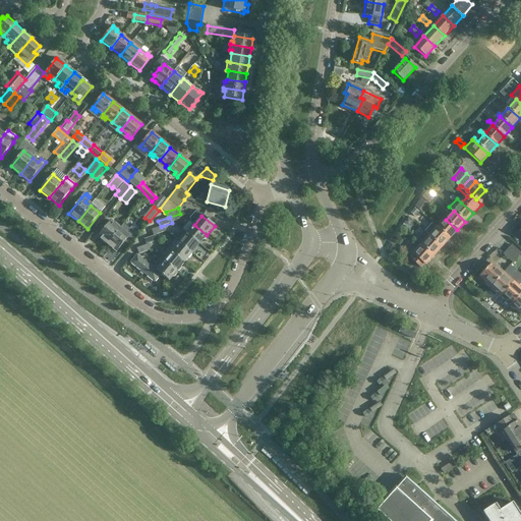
[(446,220),(438,228),(450,239),(457,230),(446,220)]
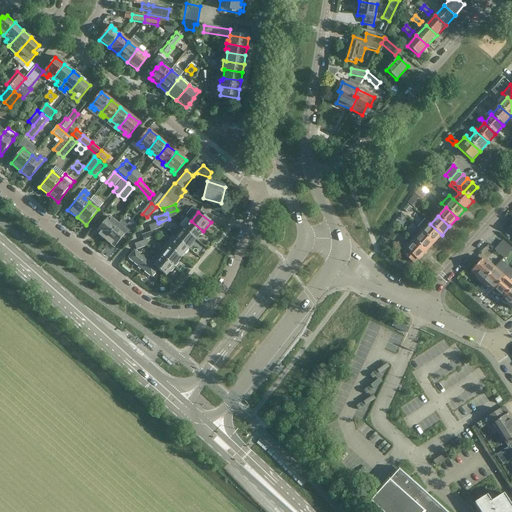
[(96,233),(105,240),(118,225),(109,217),(96,233)]
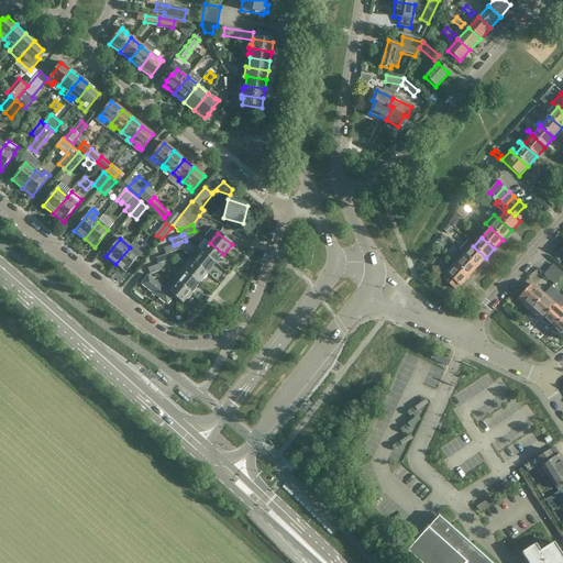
[(197,249),(201,253),(216,264),(223,254),(210,243),(205,240),(197,249)]
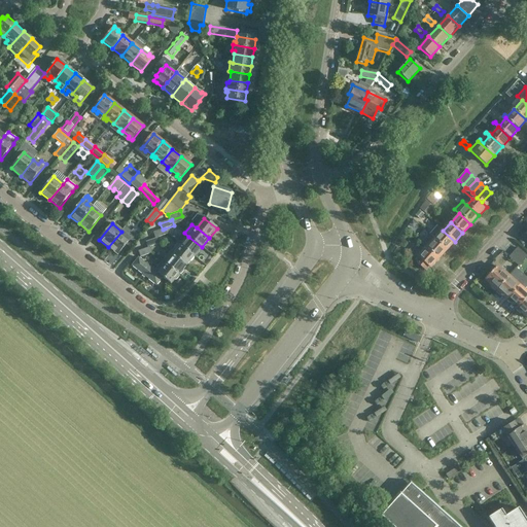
[(455,242),(443,231),(437,225),(429,235),(434,240),(447,250),(455,242)]
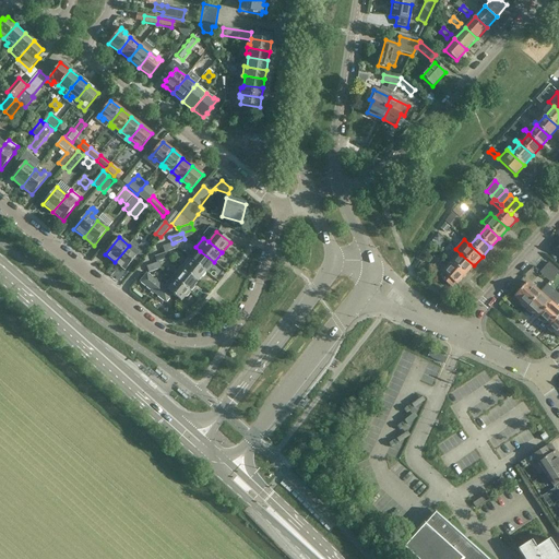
[(175,242),(173,244),(162,247),(164,253),(167,252),(177,249),(175,242)]
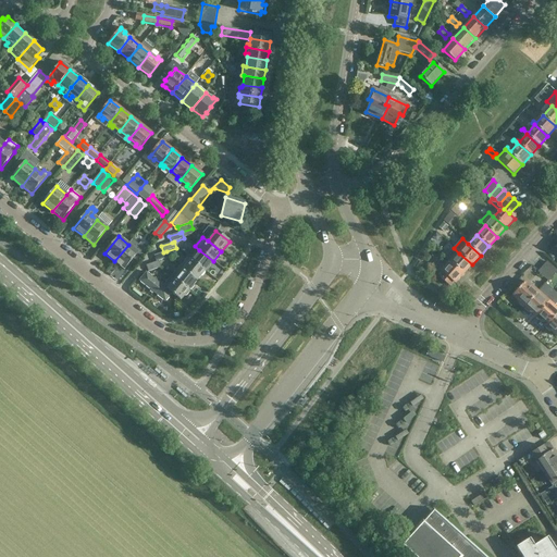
[(128,245),(114,261),(125,270),(138,254),(128,245)]
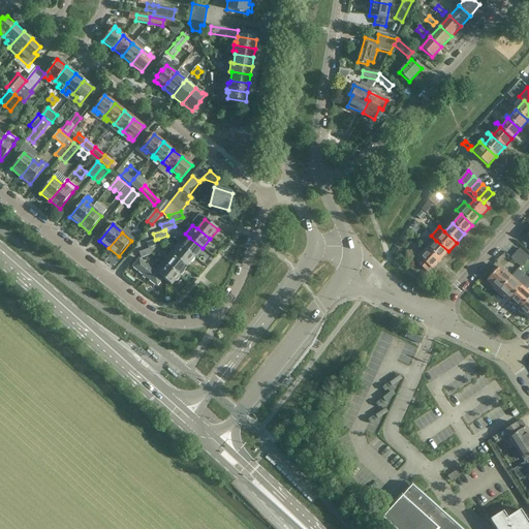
[(189,238),(182,246),(179,244),(178,244),(194,257),(203,248),(189,238)]
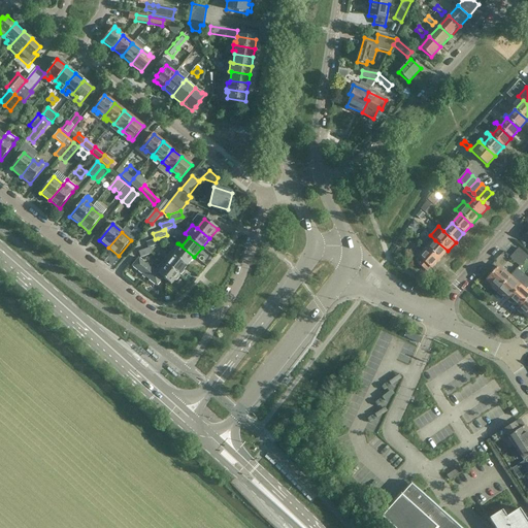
[(158,238),(155,239),(145,243),(147,249),(151,248),(160,244),(158,238)]
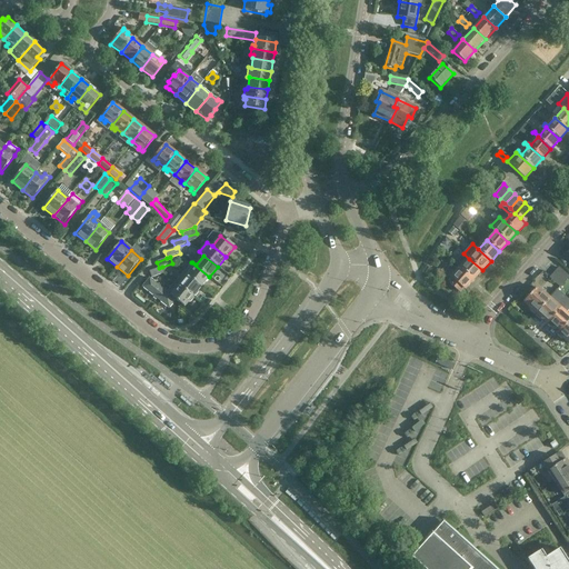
[(469,259),(461,268),(473,280),(482,270),(469,259)]
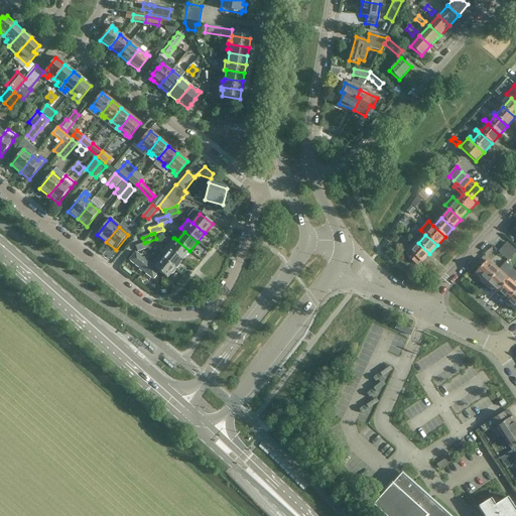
[(189,251),(173,238),(166,247),(182,260),(189,251)]
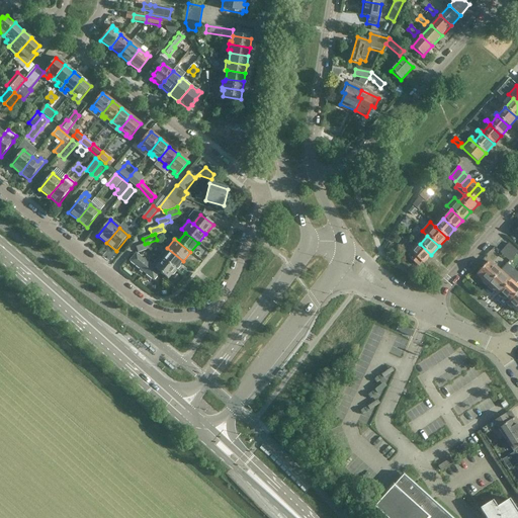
[(148,243),(145,244),(136,248),(138,253),(150,249),(148,243)]
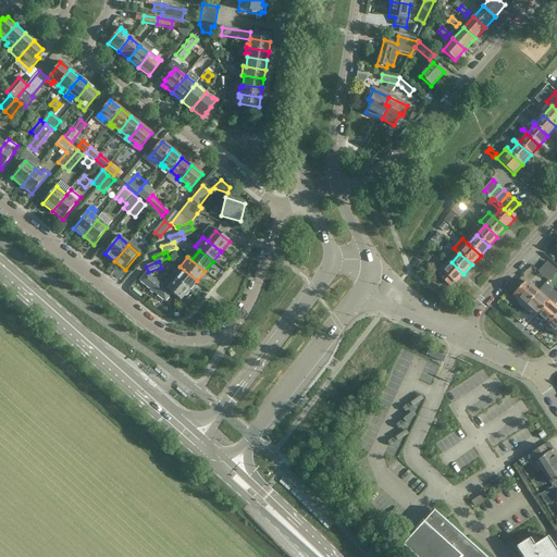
[(452,262),(442,273),(438,276),(452,288),(463,274),(452,262)]
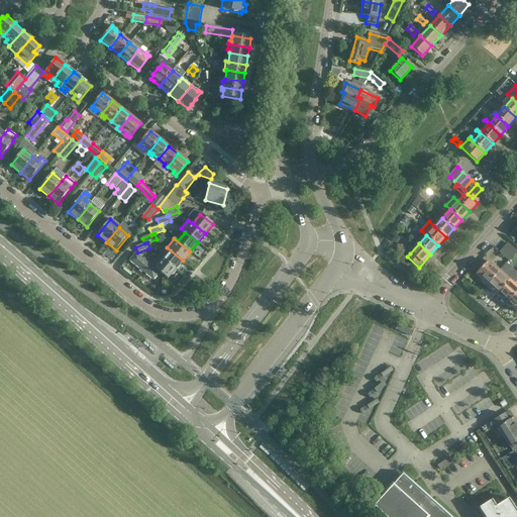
[(516,252),(508,244),(503,248),(513,257),(516,252)]
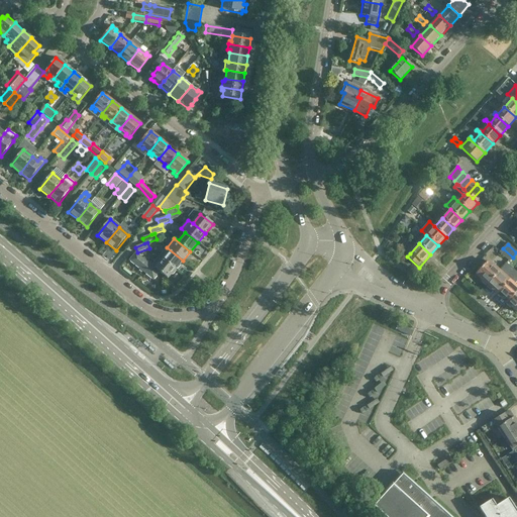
[(183,261),(167,247),(159,256),(163,260),(176,270),(183,261)]
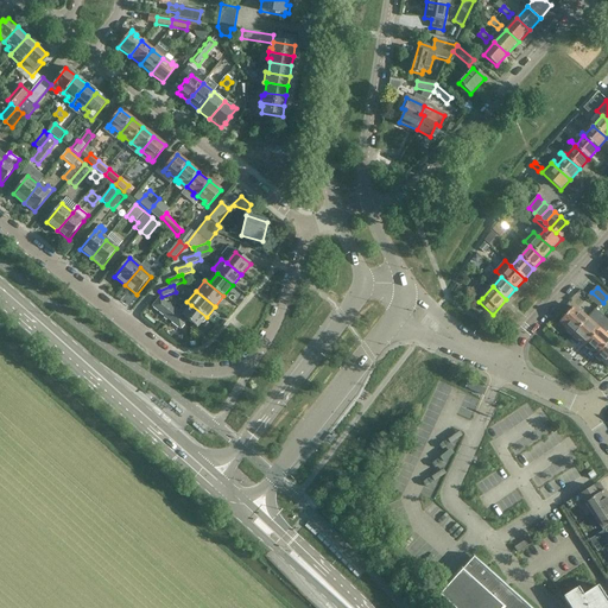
[(603,303),(591,292),(587,298),(599,308),(603,303)]
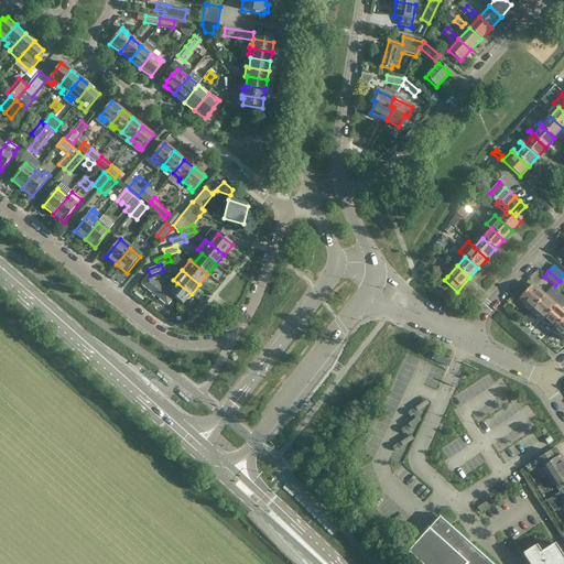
[(165,291),(148,277),(141,284),(167,306),(174,297),(165,291)]
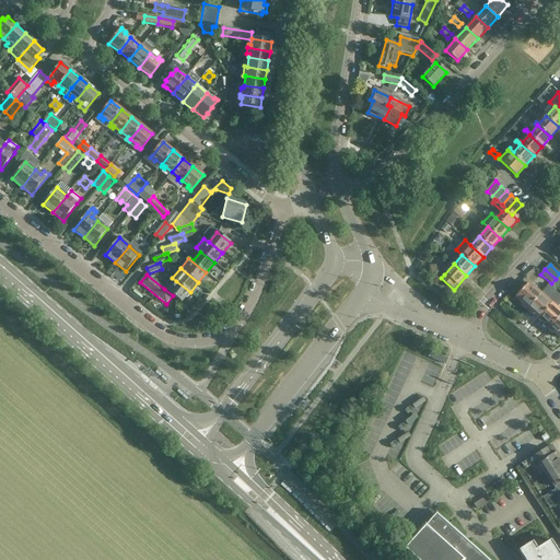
[(182,302),(190,292),(172,278),(168,283),(164,289),(173,295),(182,302)]
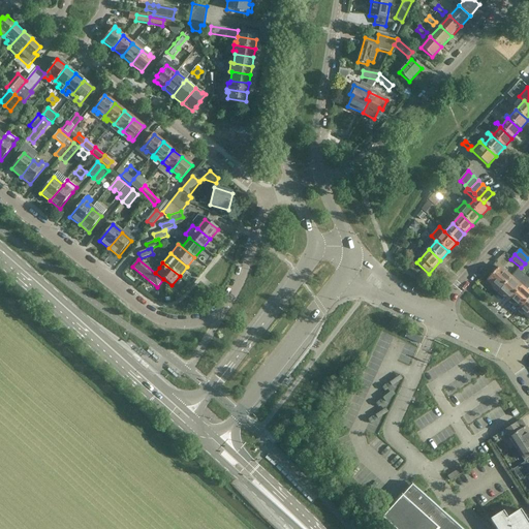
[(487,282),(499,292),(511,279),(499,269),(487,282)]
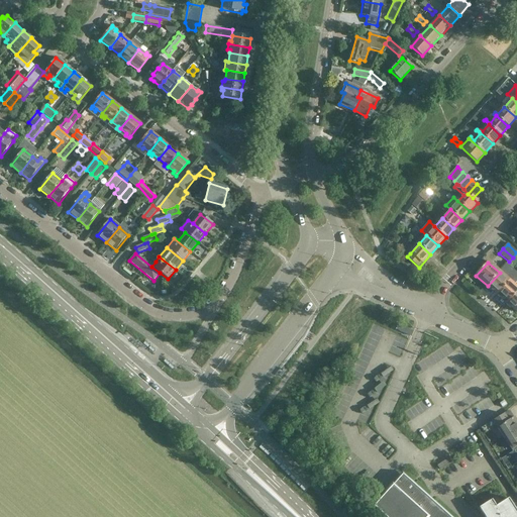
[(500,273),(488,286),(498,295),(516,273),(512,269),(504,277),(500,273)]
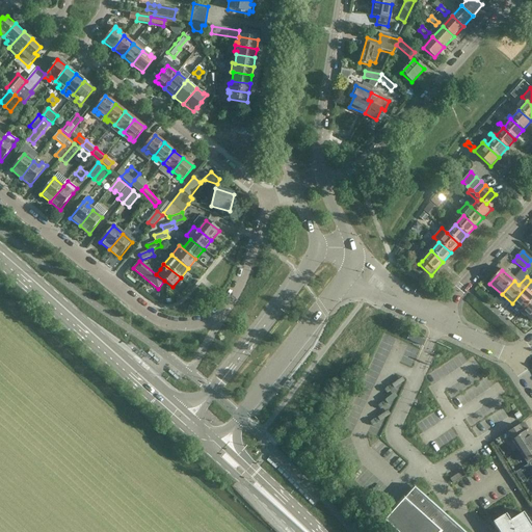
[(531,281),(512,303),(522,312),(531,300),(531,296),(529,294),(531,290),(531,281)]
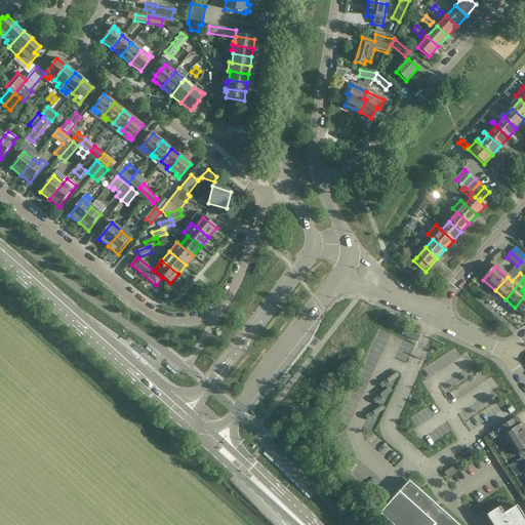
[(524,296),(515,308),(524,317),(524,296)]
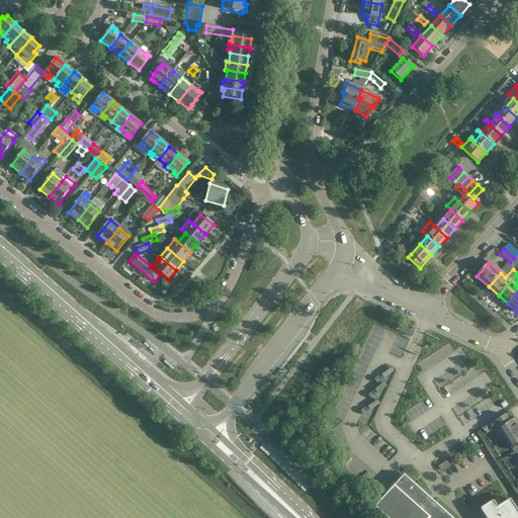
[(396,324),(395,326),(394,328),(394,329),(404,334),(406,335),(409,330),(396,324)]
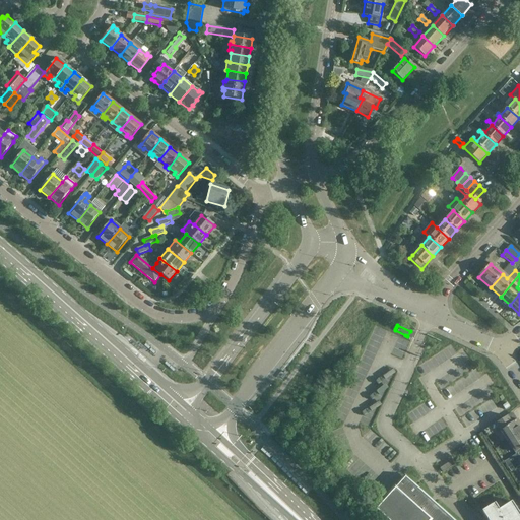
[(496,424),(484,431),(488,437),(499,430),(507,442),(519,433),(519,426),(517,420),(512,424),(508,416),(502,419),(496,424)]
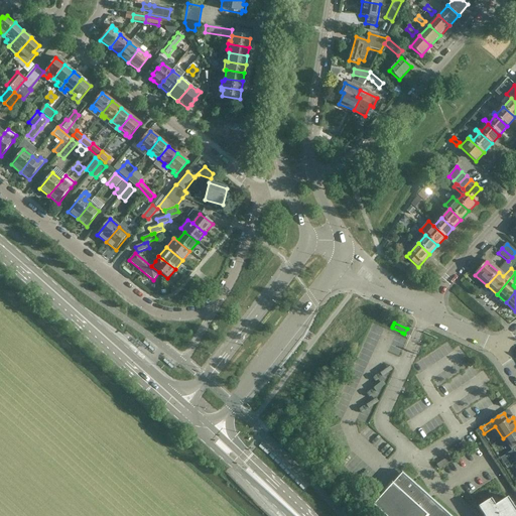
[(515,429),(503,438),(510,449),(510,448),(512,452),(500,459),(503,463),(515,455),(515,429)]
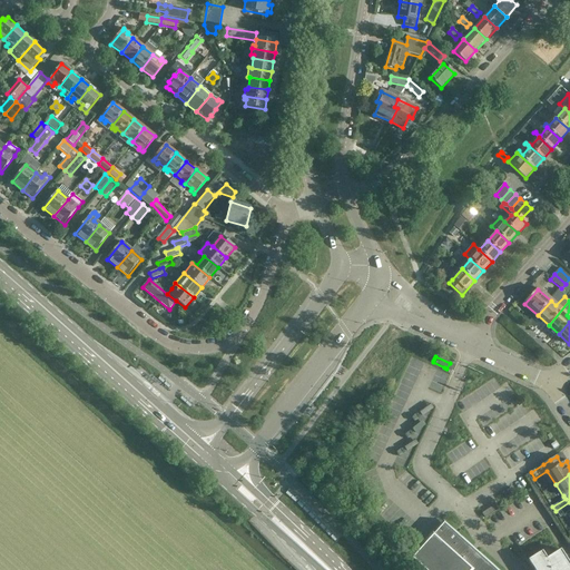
[(569,502),(556,511),(560,518),(569,511),(569,502)]
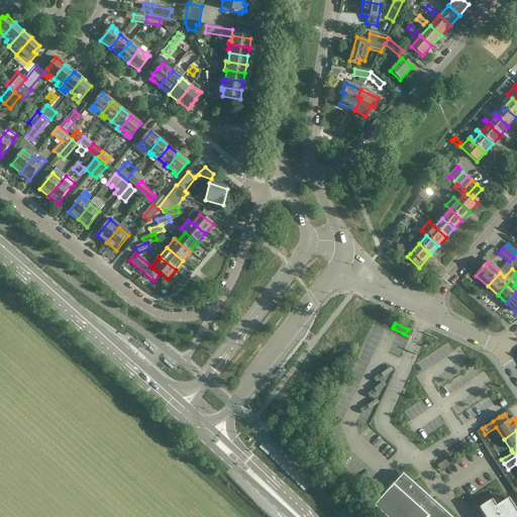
[(382,516),(445,516),(402,477),(373,509),(382,516)]
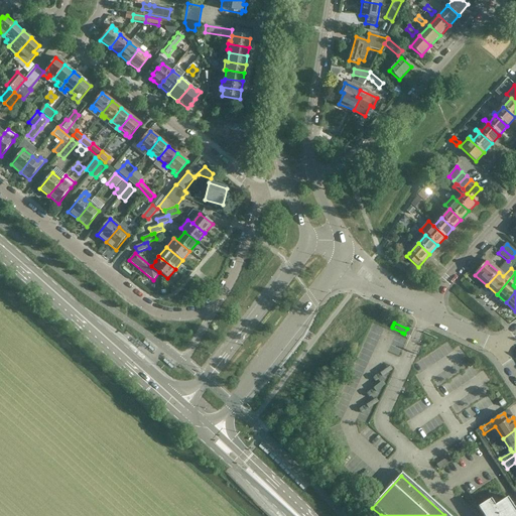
[(515,515),(515,510),(509,499),(496,506),(492,500),(479,508),(484,515),(515,515)]
